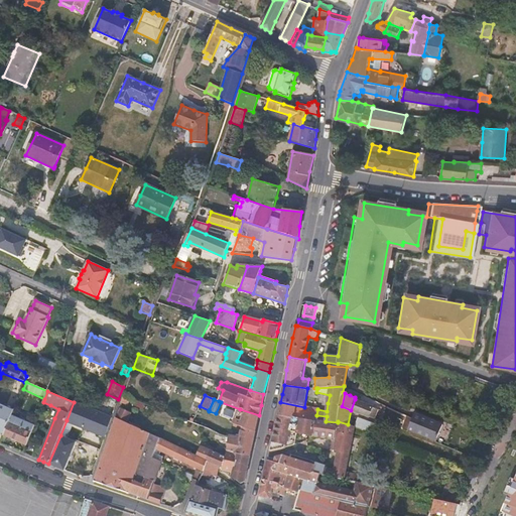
[(367,404),(355,399),(351,410),(375,418),(379,408),(367,404)]
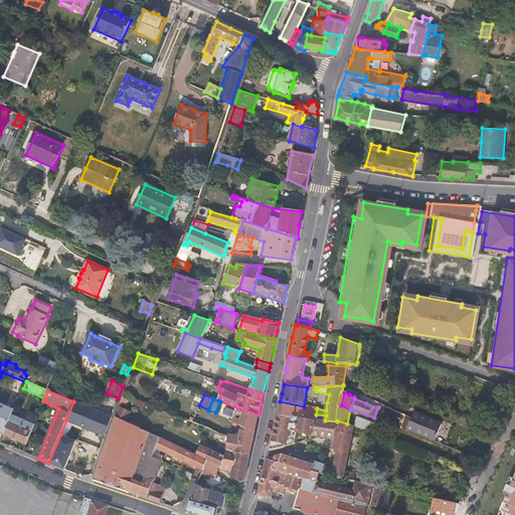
[(15,408),(0,401),(0,432),(3,434),(12,414),(15,408)]
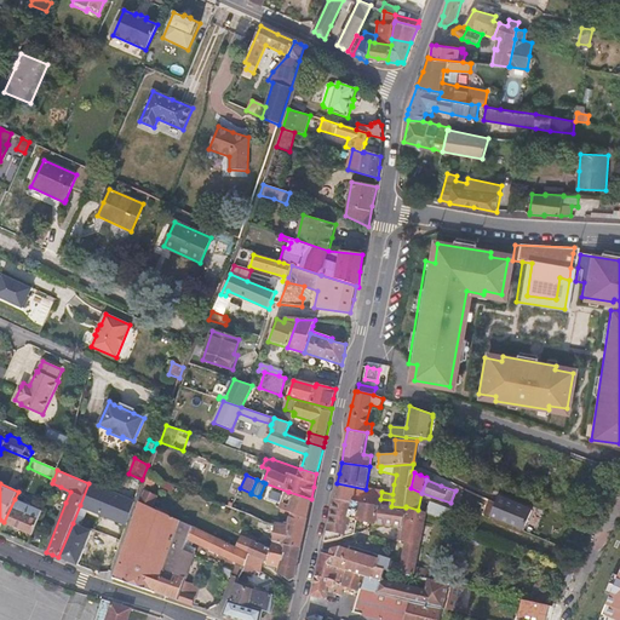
[(110,493),(89,483),(80,505),(102,515),(110,493)]
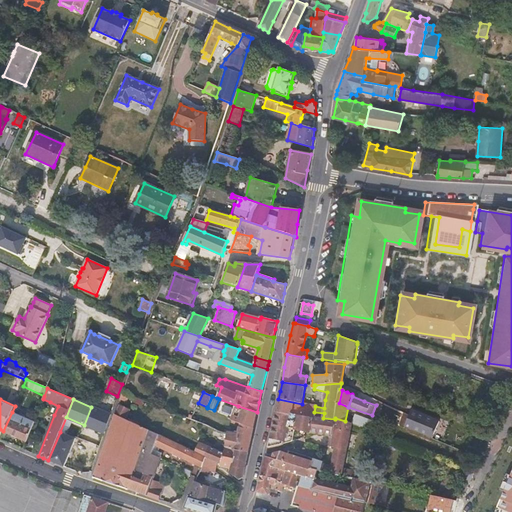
[(302,404),(278,399),(277,405),(276,412),(296,416),(314,419),(314,416),(323,418),(324,413),(314,412),(315,406),(302,404)]
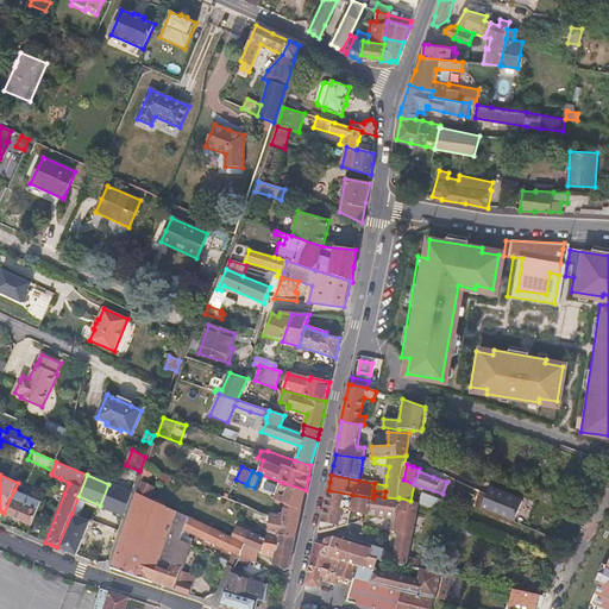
[(155,488),(143,483),(137,493),(150,498),(155,488)]
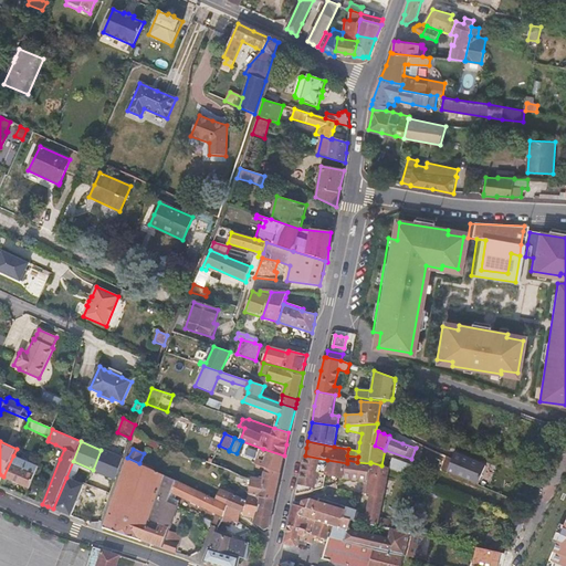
[(282,464),(284,456),(263,449),(258,461),(261,462),(260,465),(266,468),(281,473),(282,464)]
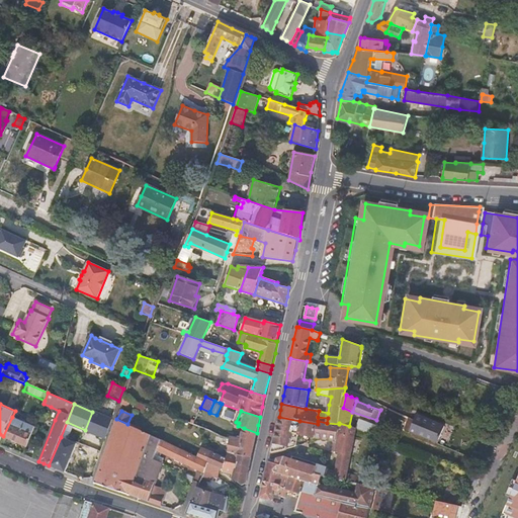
[(15,442),(26,447),(34,426),(12,417),(3,436),(3,437),(15,442)]
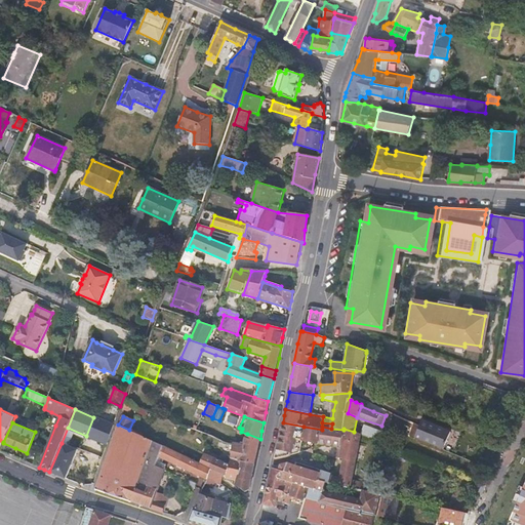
[(301,440),(304,427),(283,422),(281,434),(278,446),(274,458),(275,458),(291,455),(299,452),(303,441),(301,440)]
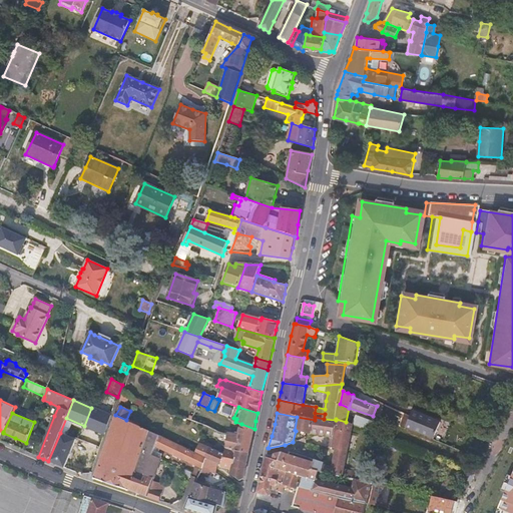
[(410,416),(405,413),(400,426),(406,428),(407,424),(410,416)]
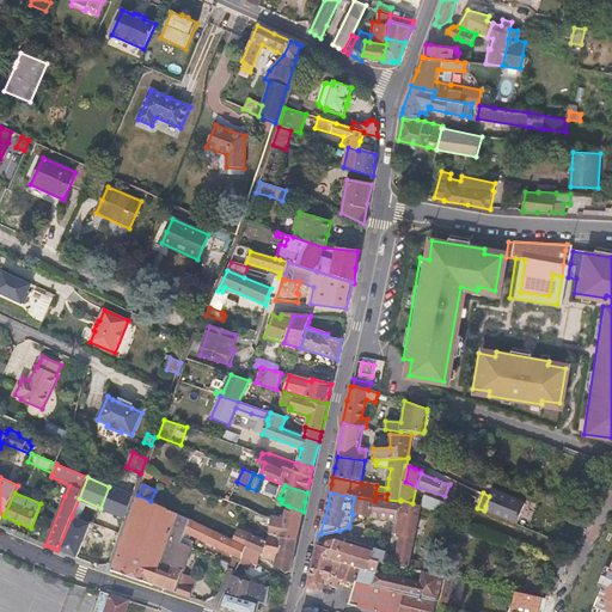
[(151,501),(138,495),(112,571),(141,581),(153,586),(177,593),(184,575),(185,571),(161,563),(178,514),(151,501)]
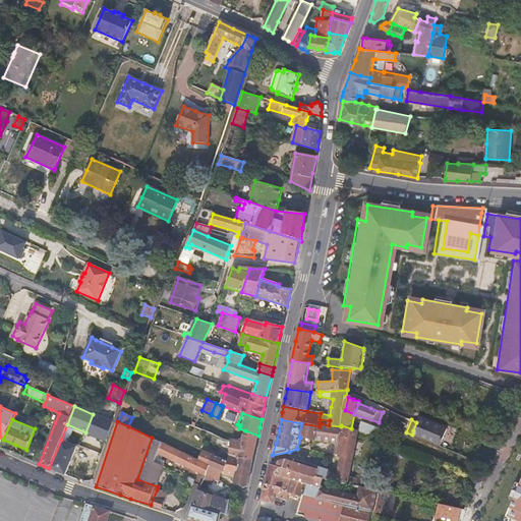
[(385,441),(388,431),(384,429),(361,421),(358,430),(385,441)]
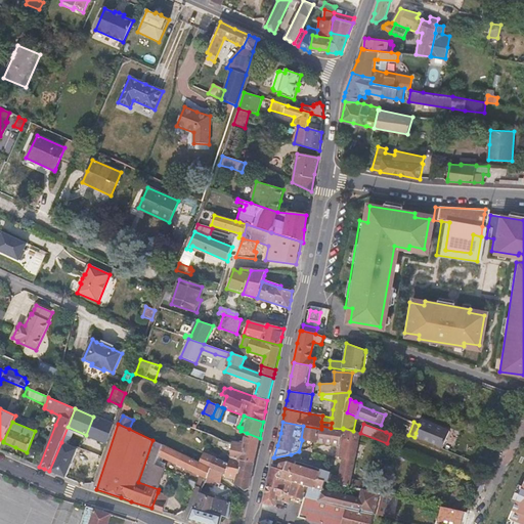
[(439,433),(419,425),(416,433),(437,442),(439,433)]
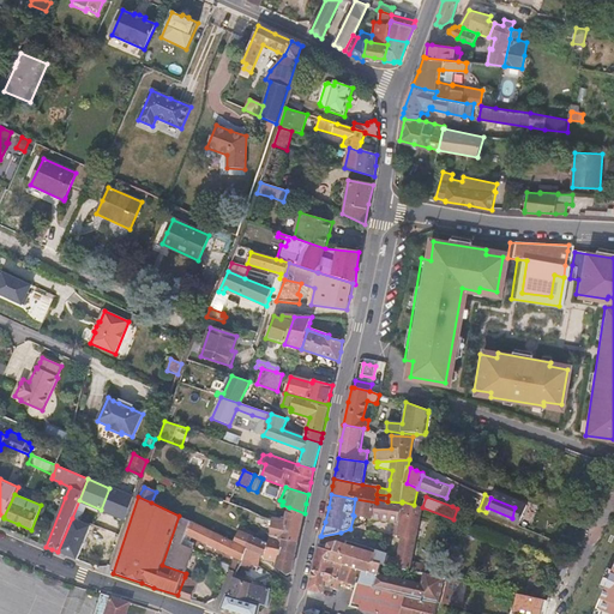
[(373,519),(377,503),(355,499),(353,515),(354,516),(369,518),(373,519)]
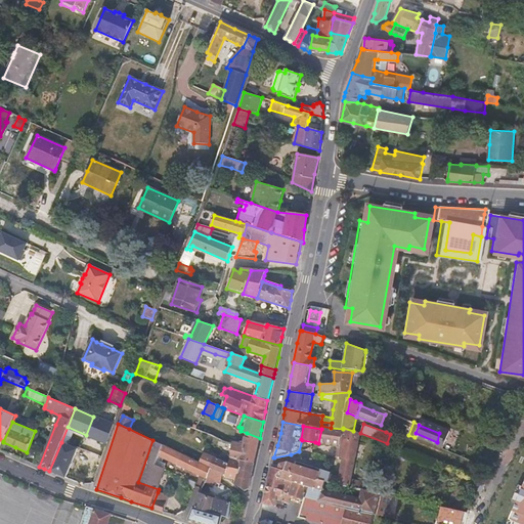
[(343,459),(339,478),(330,475),(330,476),(328,482),(328,483),(349,488),(349,487),(351,479),(360,434),(353,431),(343,428),(343,429),(331,428),(321,426),(321,429),(318,443),(329,444),(339,446),(336,456),(343,459)]
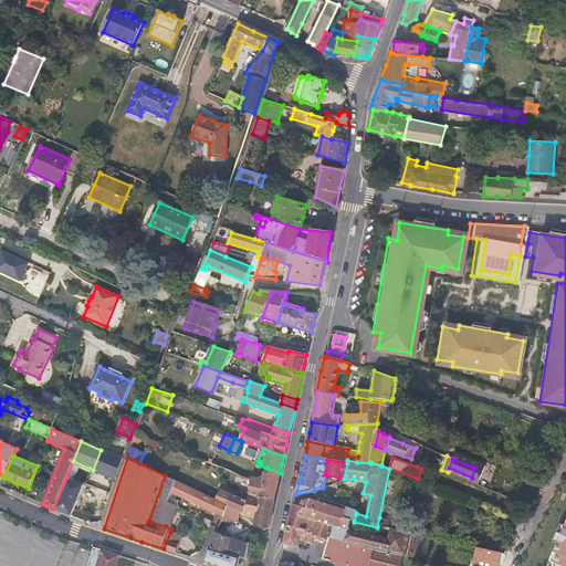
[(261,479),(251,478),(251,479),(249,492),(249,494),(261,498),(274,500),(276,491),(279,482),(281,473),(266,468),(264,478),(262,477),(261,479)]
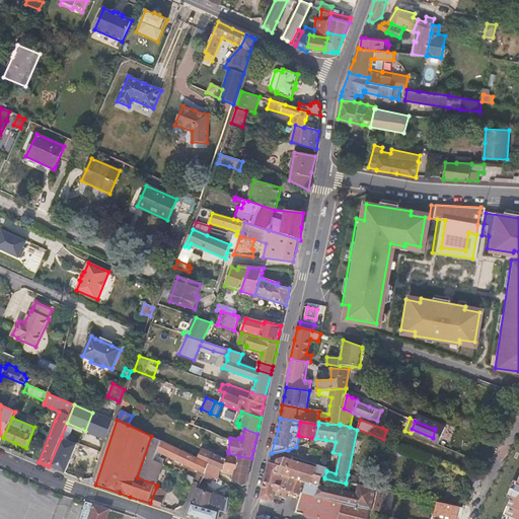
[(161,441),(151,436),(137,477),(157,485),(163,465),(154,461),(158,451),(161,441)]
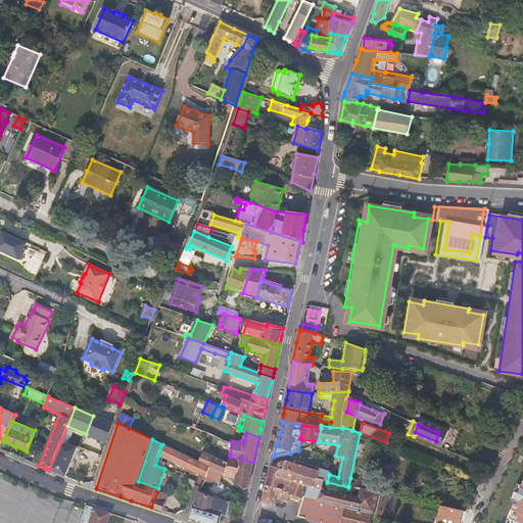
[(61,441),(49,470),(57,473),(65,476),(78,447),(61,441)]
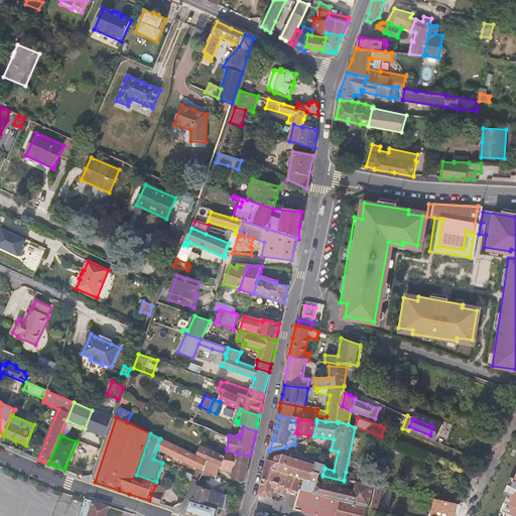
[(204,471),(208,461),(198,457),(160,438),(157,448),(153,459),(162,463),(164,458),(159,456),(161,450),(182,461),(204,471)]
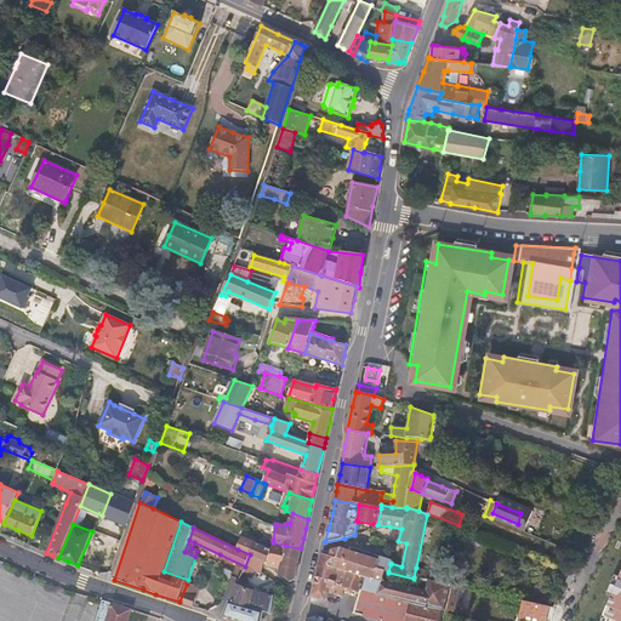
[(273,542),(273,540),(269,540),(267,548),(243,537),(238,550),(250,554),(265,560),(268,563),(267,565),(274,567),(281,569),(286,546),(273,542)]
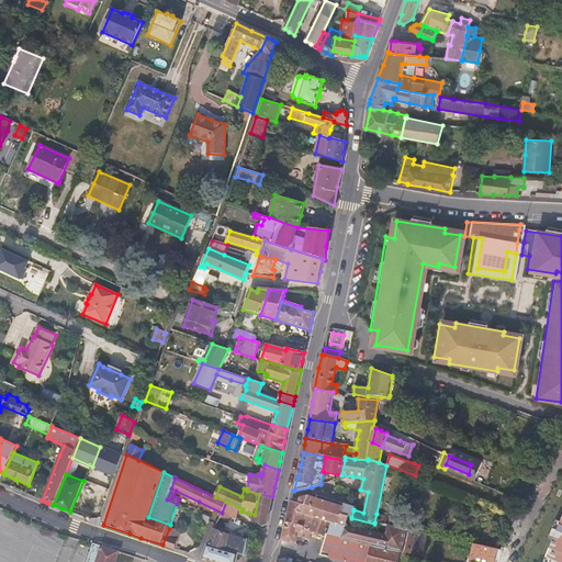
[(272,496),(259,494),(255,515),(253,519),(262,527),(267,525),(270,510),(272,496)]
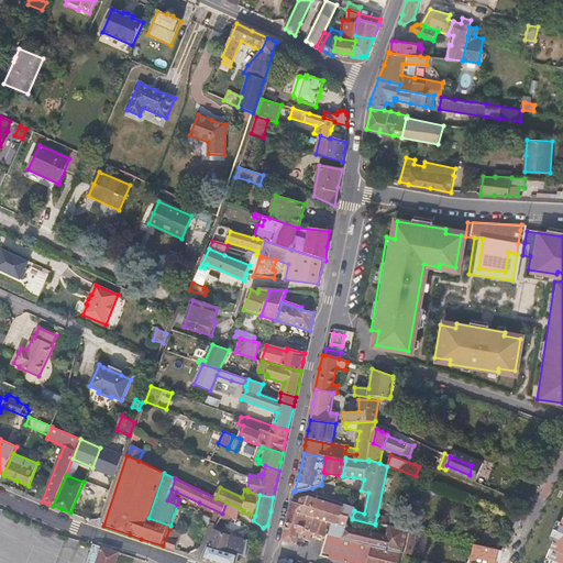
[(354,510),(355,508),(344,505),(344,507),(309,496),(296,499),(294,499),(290,510),(287,522),(304,527),(304,528),(311,532),(316,519),(333,525),(329,537),(346,540),(346,541),(373,548),(374,547),(403,553),(405,554),(411,531),(403,529),(389,527),(387,537),(346,528),(350,517),(352,518),(354,511),(354,510)]
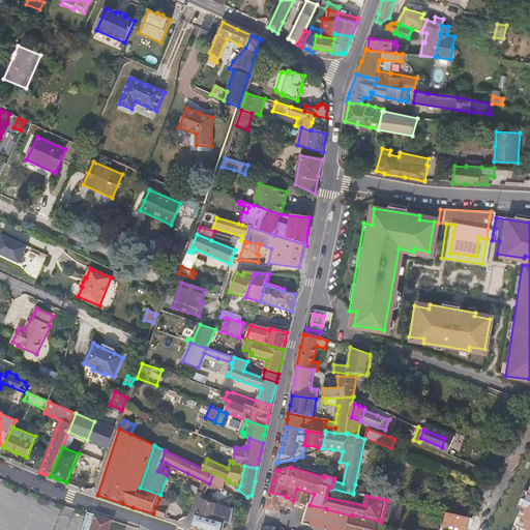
[(226,478),(213,473),(209,483),(207,489),(214,492),(216,487),(223,489),(226,478)]
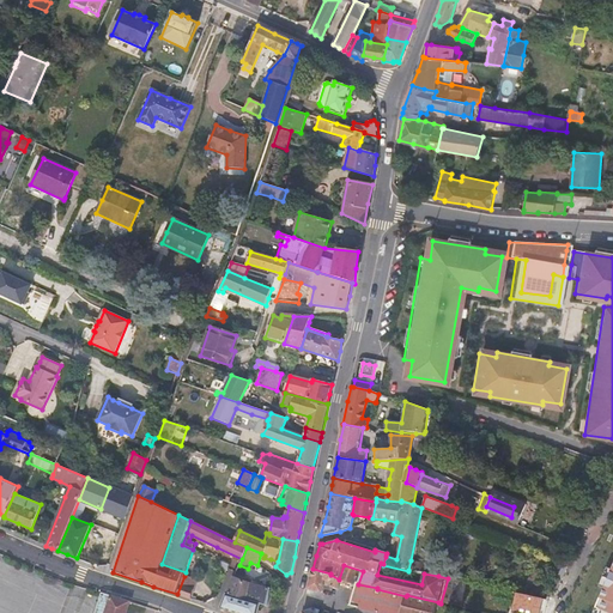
[(230,565),(219,560),(222,568),(225,576),(228,569),(230,565)]
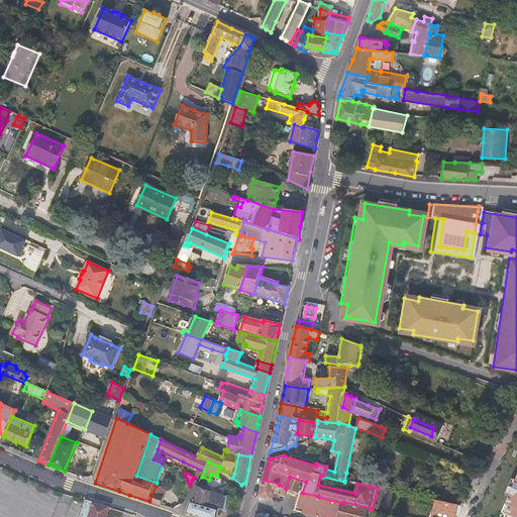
[(370,486),(372,478),(358,475),(346,473),(344,481),(357,484),(370,486)]
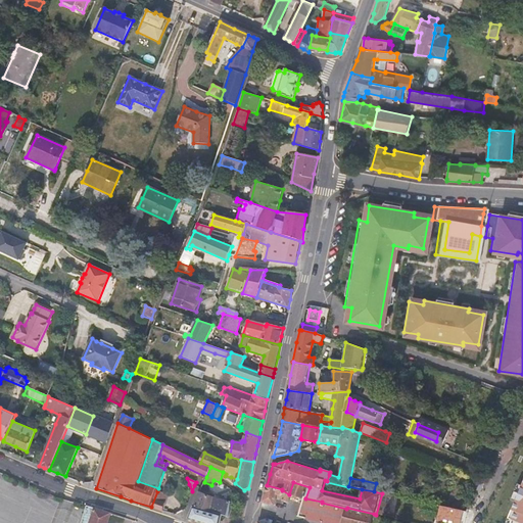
[(282,489),(267,485),(265,494),(263,503),(270,505),(274,506),(276,500),(284,502),(288,503),(289,497),(294,500),(293,502),(298,503),(299,502),(302,503),(298,517),(321,522),(371,522),(374,514),(347,508),(346,509),(322,503),(322,502),(305,498),(310,487),(293,482),(289,494),(282,490),(282,489)]
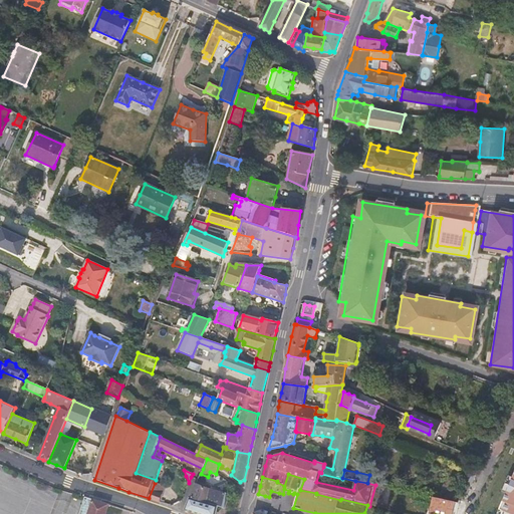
[(513,513),(513,474),(513,477),(509,477),(501,492),(506,494),(499,509),(503,511),(501,513),(513,513)]
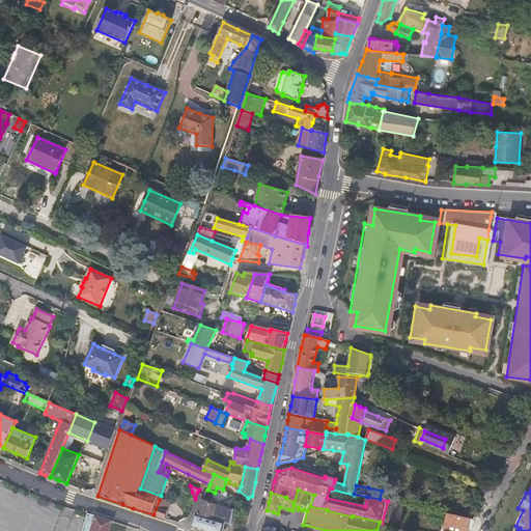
[(171,503),(160,499),(154,514),(165,519),(168,511),(171,503)]
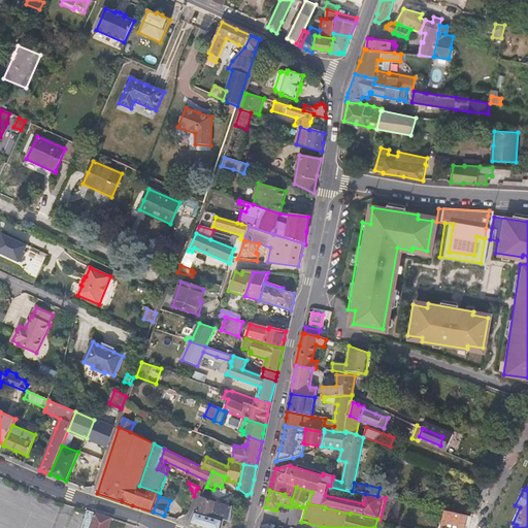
[(217,503),(202,497),(198,504),(196,512),(211,516),(217,503)]
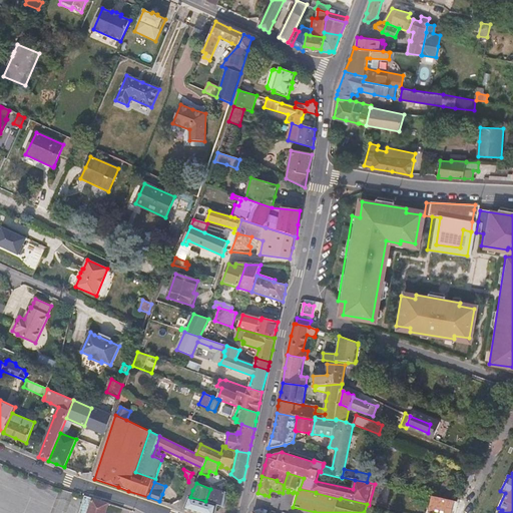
[(218,506),(222,492),(210,489),(205,501),(218,506)]
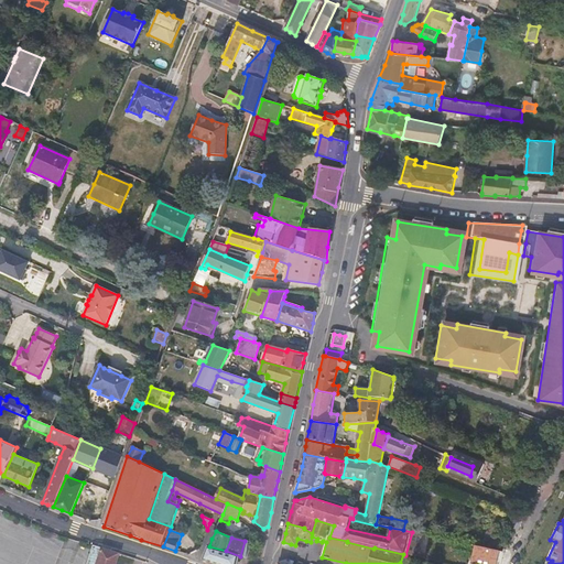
[(116,563),(120,554),(93,545),(87,563),(116,563)]
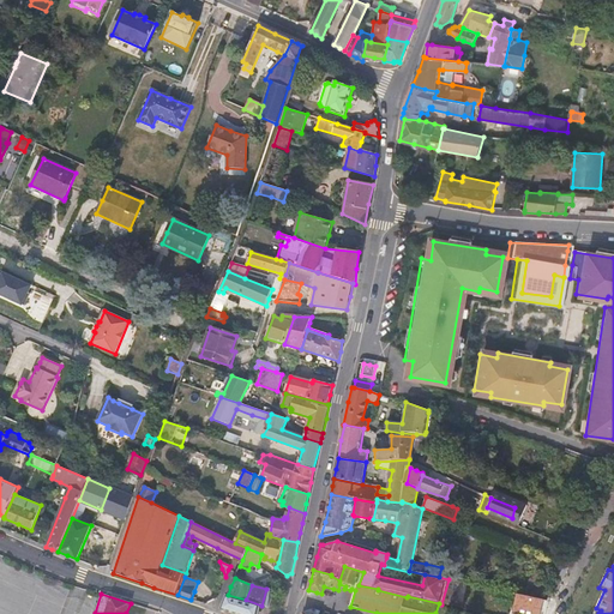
[(523,595),(517,594),(512,613),(517,613),(536,613),(541,600),(530,597),(523,595)]
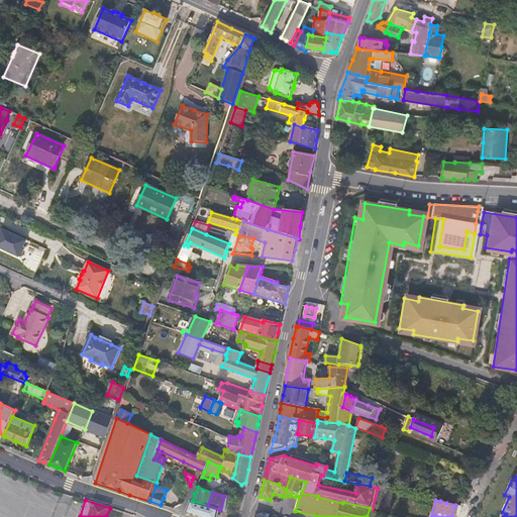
[(207,505),(192,501),(186,513),(198,516),(217,516),(220,510),(207,505)]
